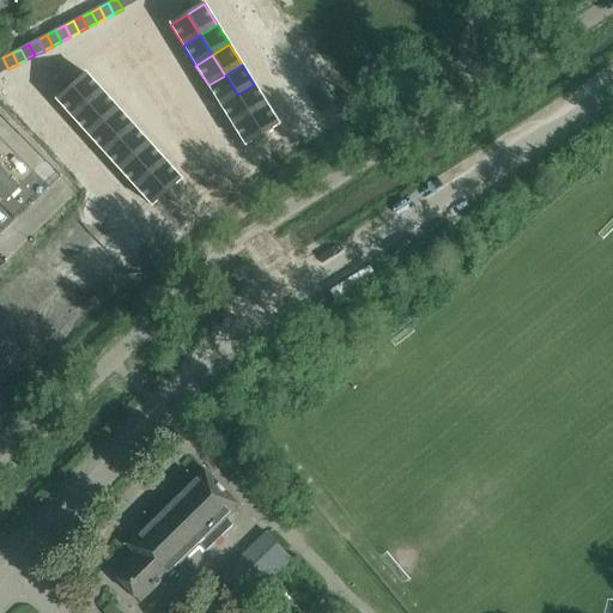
[(71,87),(87,105),(102,92),(86,74),(71,87)]
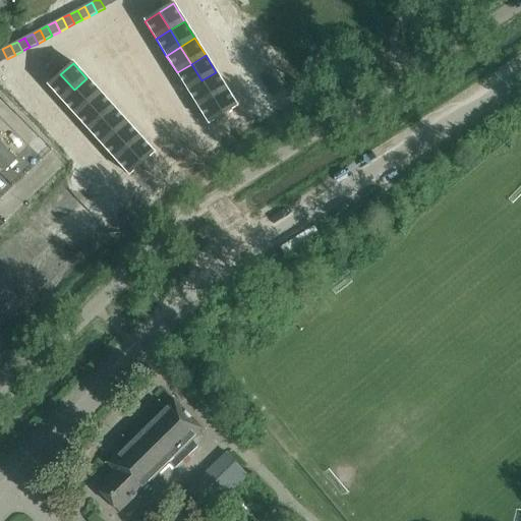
[(191,64),(177,72),(187,90),(201,80),(191,64)]
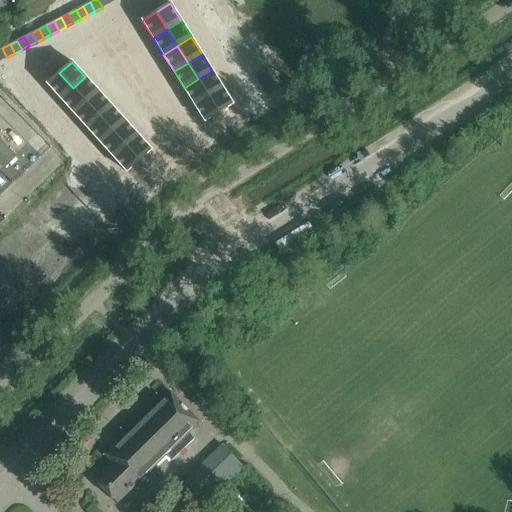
[(198,79),(208,96),(222,87),(212,71),(198,79)]
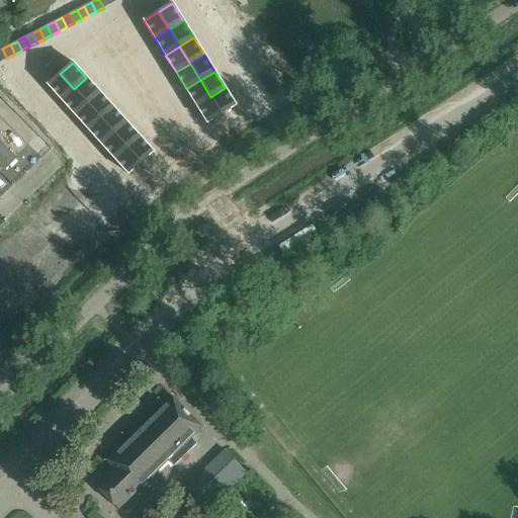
[(48,85),(62,100),(74,89),(60,74),(48,85)]
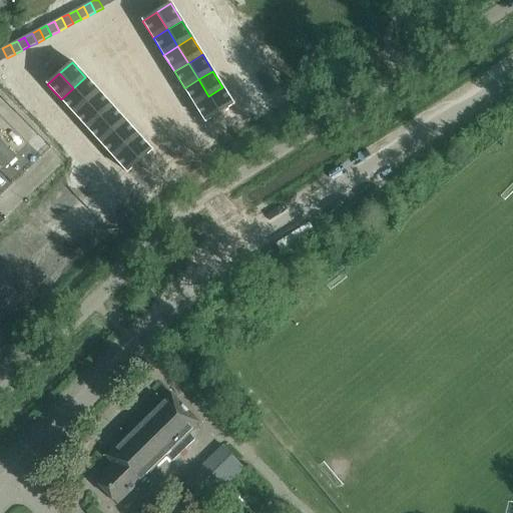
[(85,77),(73,88),(86,103),(98,92),(85,77)]
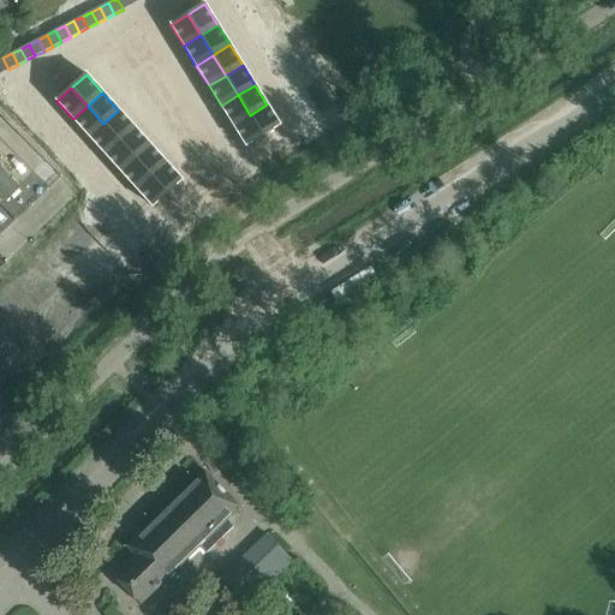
[(233,126),(250,115),(238,95),(221,106),(233,126)]
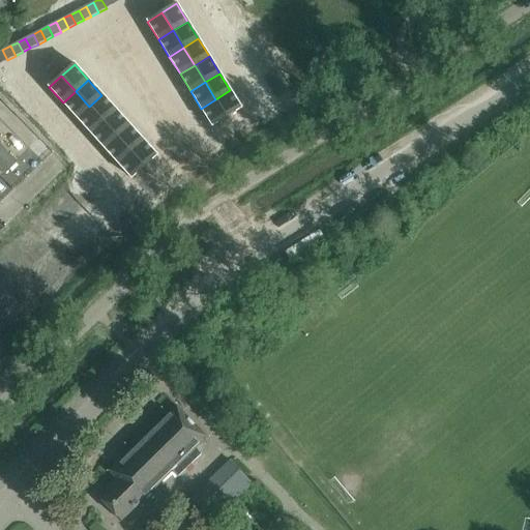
[(215,99),(227,117),(241,109),(230,90),(215,99)]
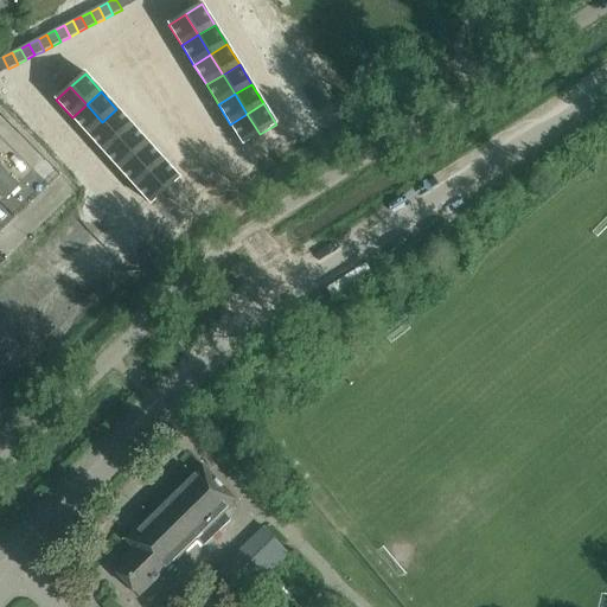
[(87,104),(72,117),(88,135),(102,122),(87,104)]
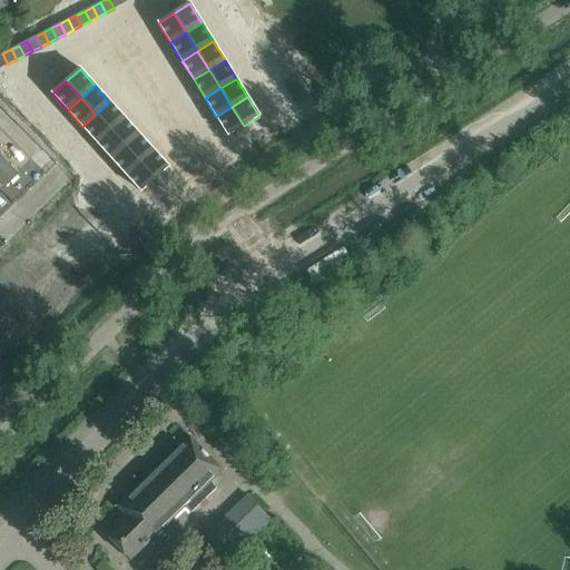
[(109,102),(96,115),(110,130),(125,118),(109,102)]
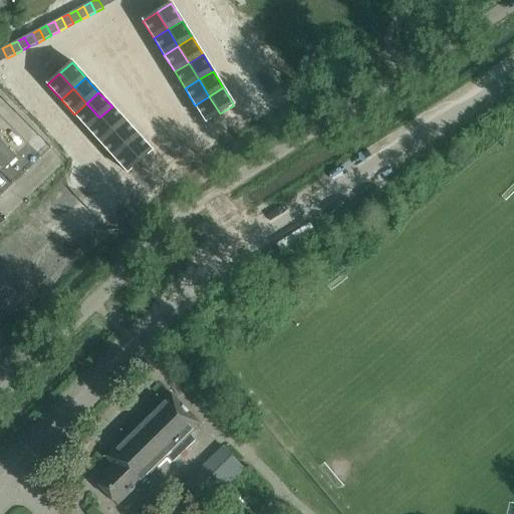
[(206,122),(220,113),(209,96),(195,105),(206,122)]
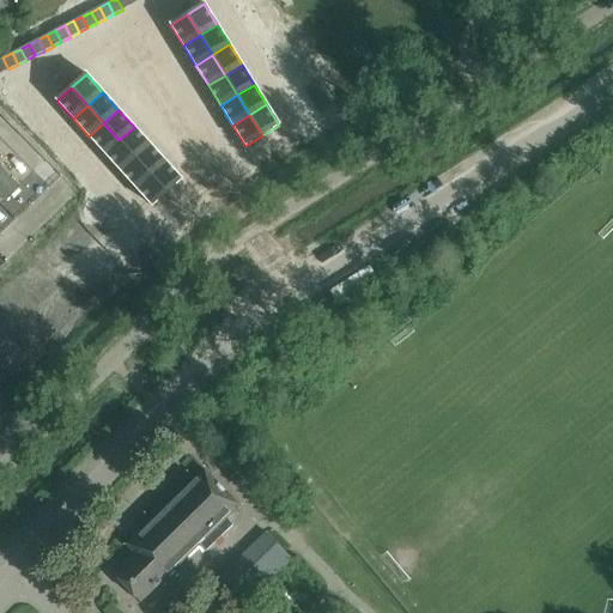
[(104,153),(119,140),(103,123),(89,137),(104,153)]
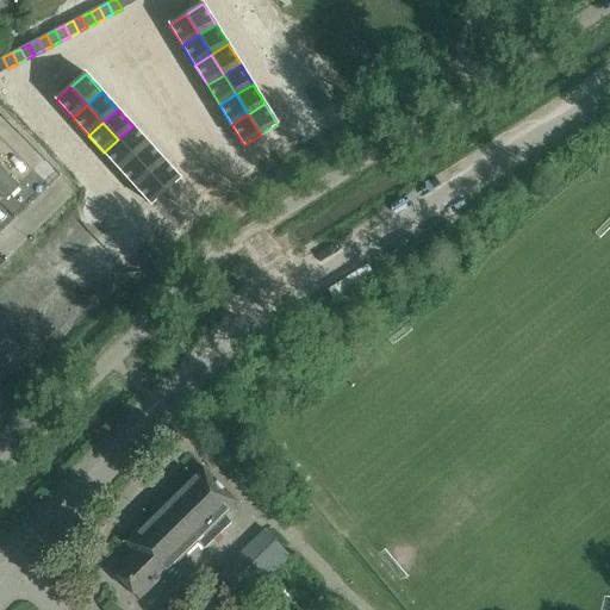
[(118,139),(134,157),(149,144),(134,126),(118,139)]
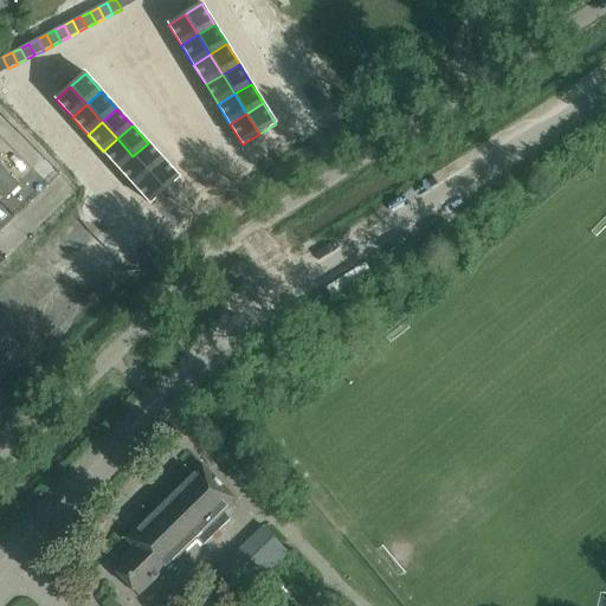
[(118,169),(133,156),(117,139),(103,152),(118,169)]
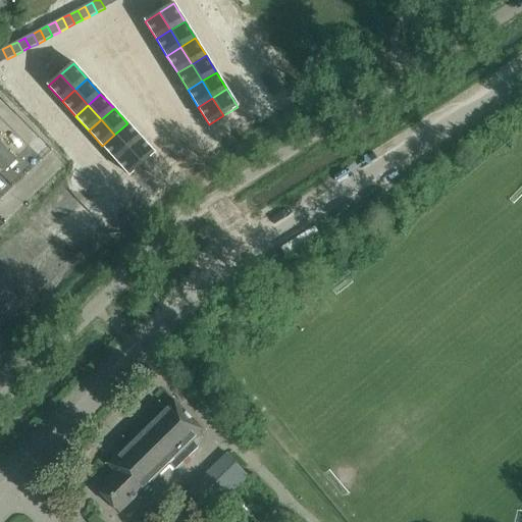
[(114,135),(128,149),(141,138),(127,123),(114,135)]
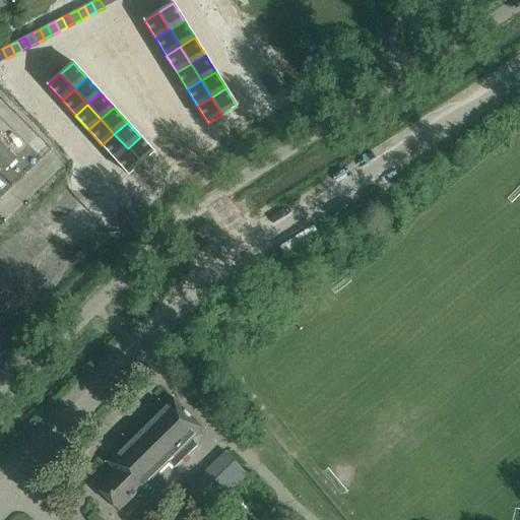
[(102,145),(115,159),(128,148),(114,134),(102,145)]
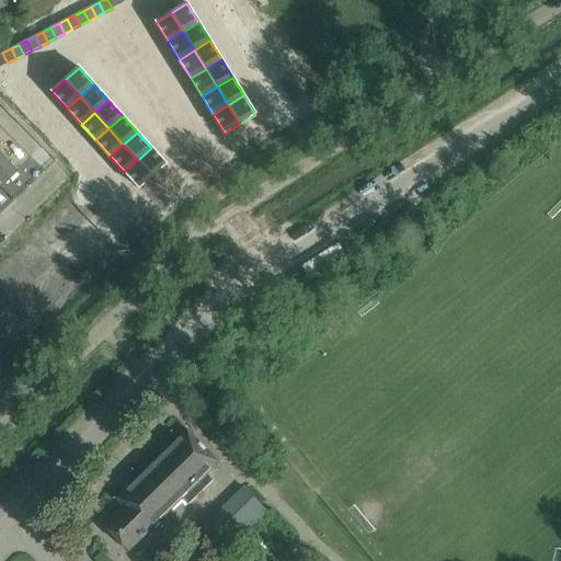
[(151,148),(138,160),(152,176),(167,164),(151,148)]
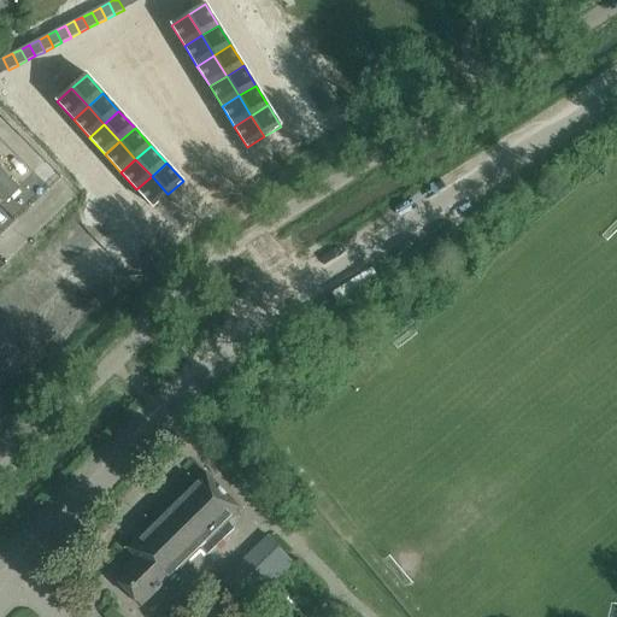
[(153,207),(168,194),(152,176),(136,189),(153,207)]
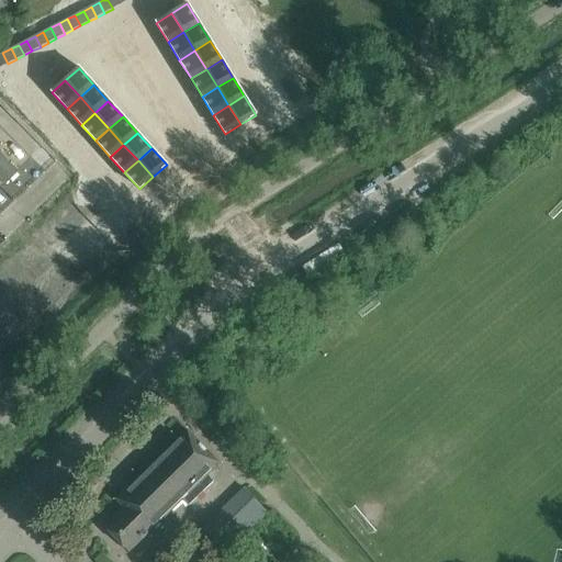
[(187,430),(131,485),(115,501),(123,507),(103,527),(128,552),(182,499),(188,505),(197,495),(192,491),(218,463),(187,430)]
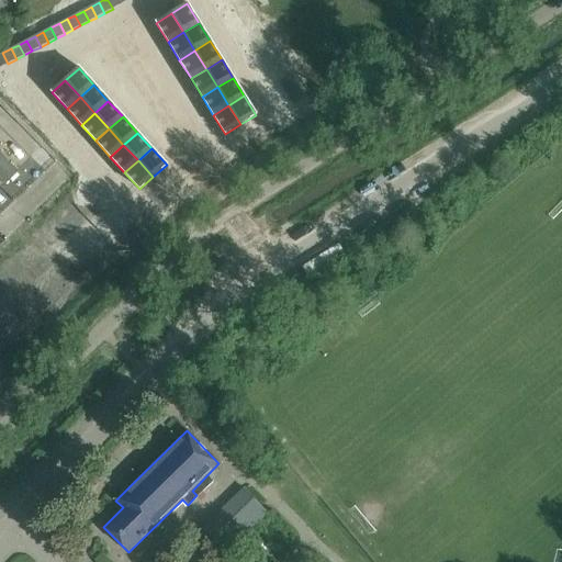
[(268,514),(244,489),(203,529),(222,549),(233,538),(238,543),(268,514)]
